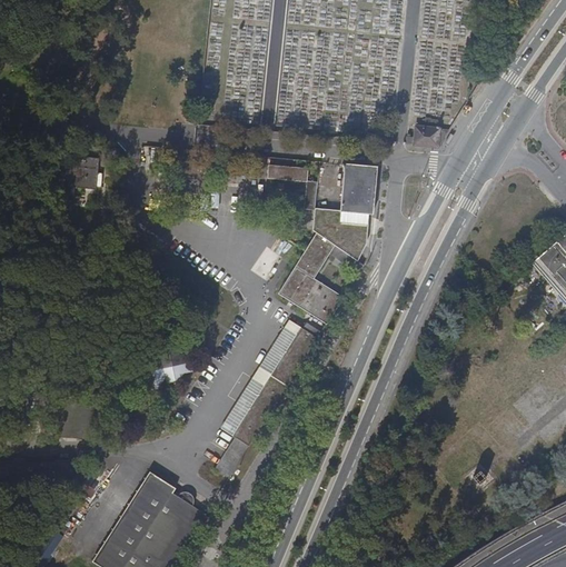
[(416,143),(440,146),(442,128),(440,127),(440,125),(438,125),(438,127),(417,125),(416,135),(416,143)]
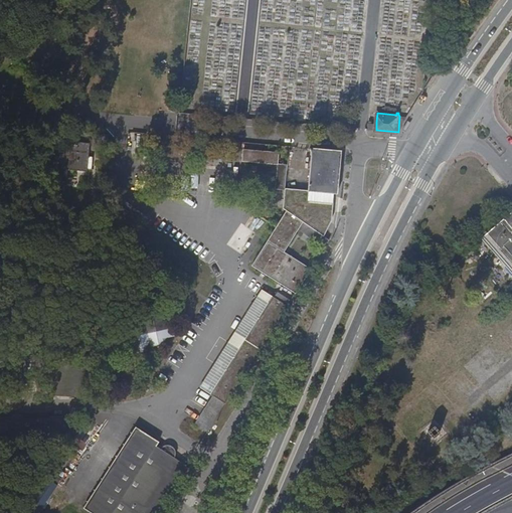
[(398,132),(408,116),(399,116),(398,132)]
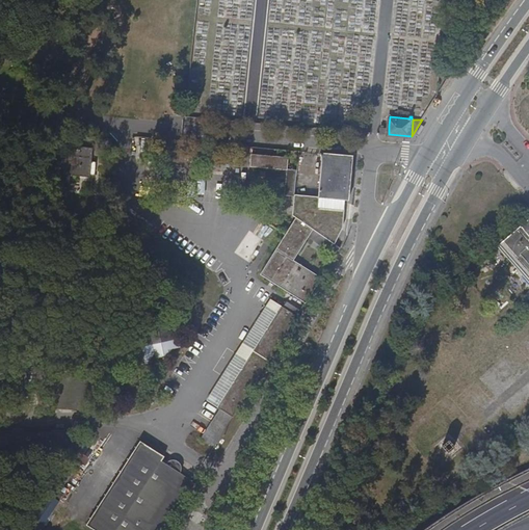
[(201,153),(246,156),(246,153),(273,156),(274,149),(202,143),(201,153)]
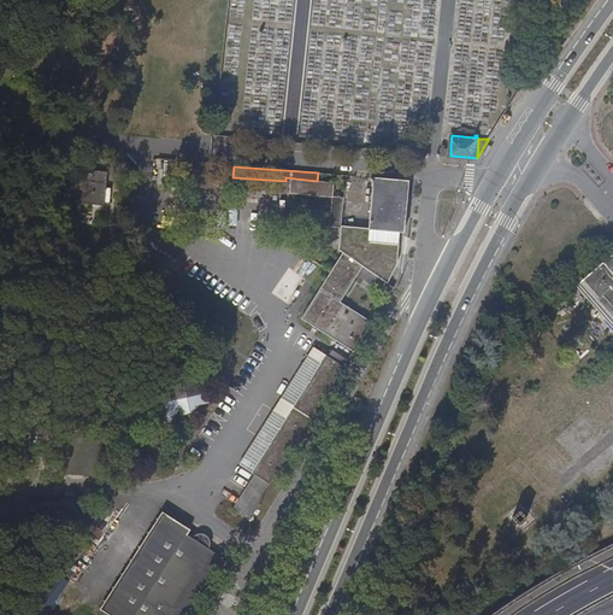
[(59,179),(58,189),(63,189),(62,206),(96,209),(100,171),(65,169),(64,179),(63,180),(59,179)]
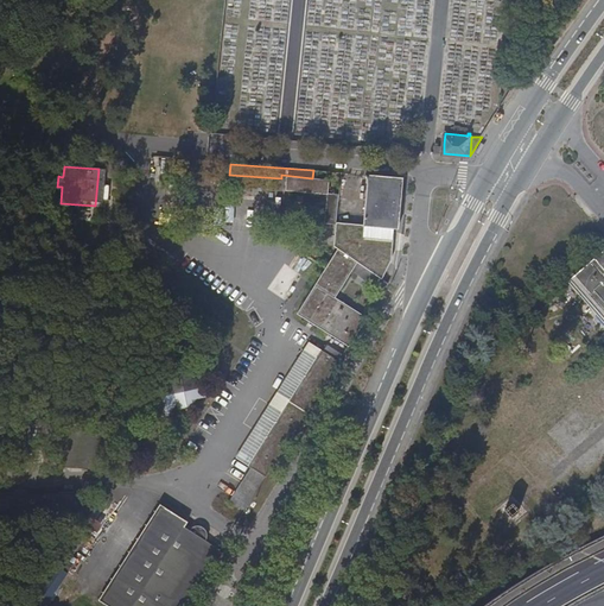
[(404,177),(369,174),(366,223),(341,221),(338,246),(383,275),(387,269),(390,226),(400,227),(404,177)]
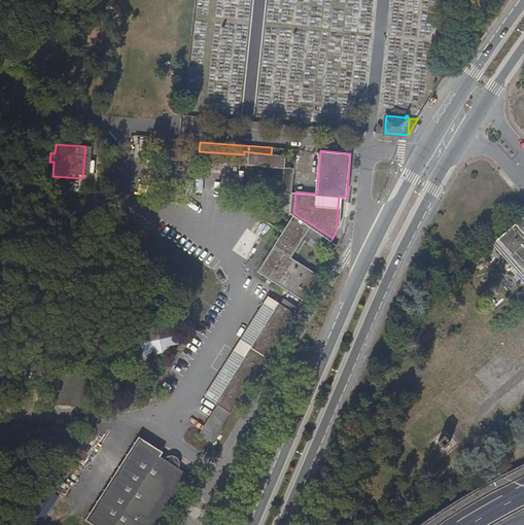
[(244,151),(244,154),(243,168),(264,170),(279,171),(283,171),(285,155),(271,154),(244,151)]
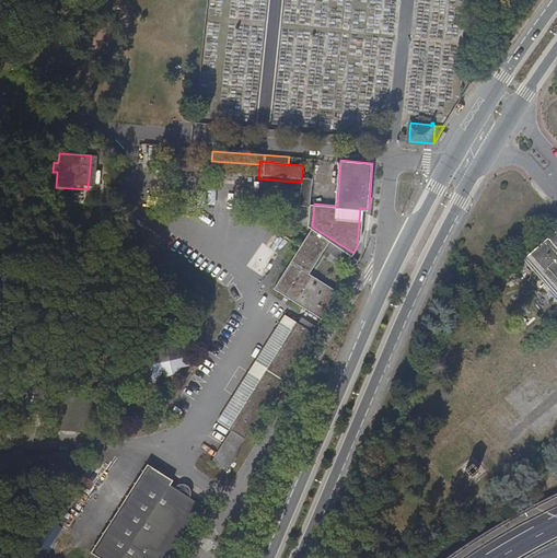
[(297,182),(280,181),(279,189),(296,192),(297,182)]
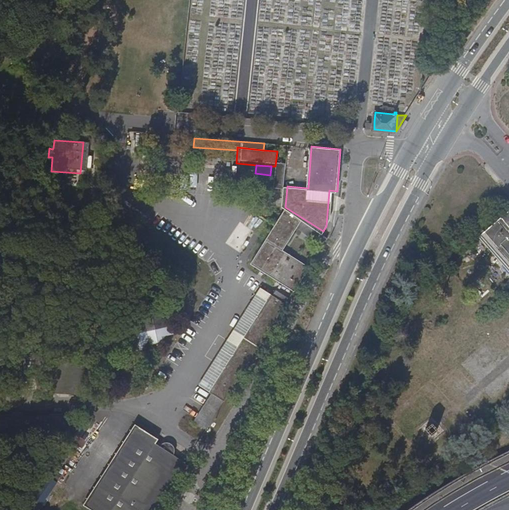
[(287,186),(288,168),(277,167),(275,186),(283,187),(281,205),(285,207),(287,186)]
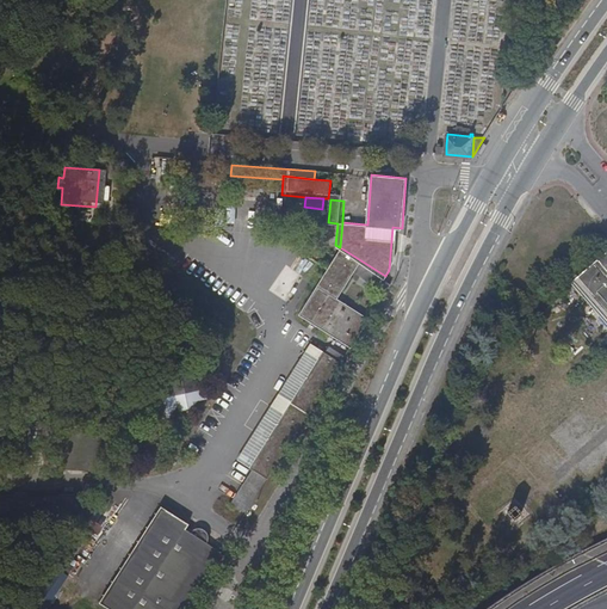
[(385,276),(340,247),(335,253),(295,320),(329,344),(322,355),(320,355),(304,379),(326,392),(357,331),(364,318),(338,299),(353,271),(378,290),(385,277),(385,276)]
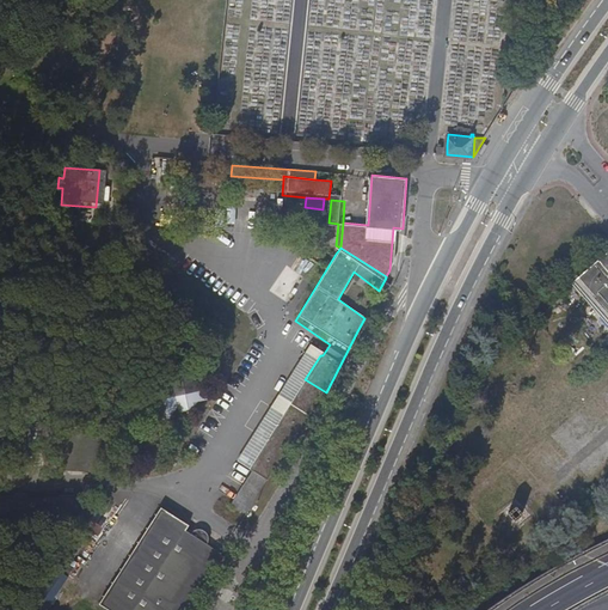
[(183,264),(196,276),(208,263),(194,251),(183,264)]
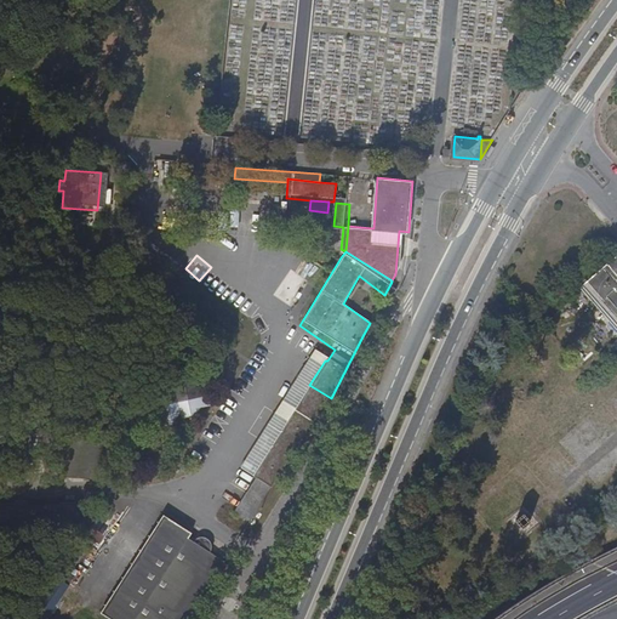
[(616,255),(583,284),(616,322),(616,255)]
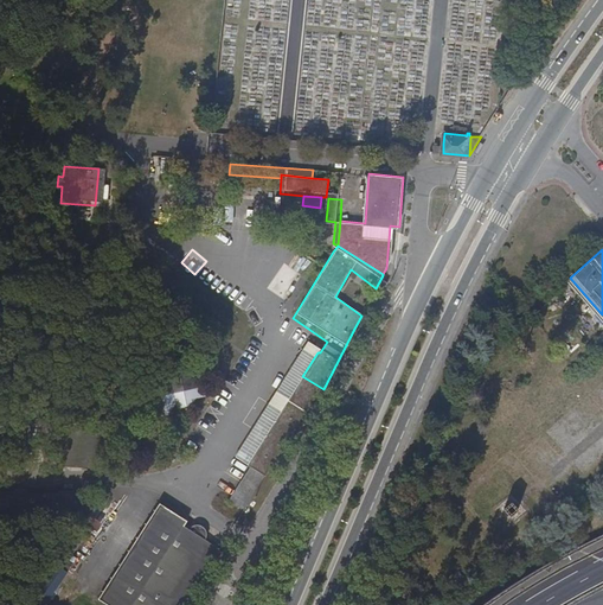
[(385,275),(383,274),(383,275),(376,288),(383,294),(389,286),(382,280),(385,275)]
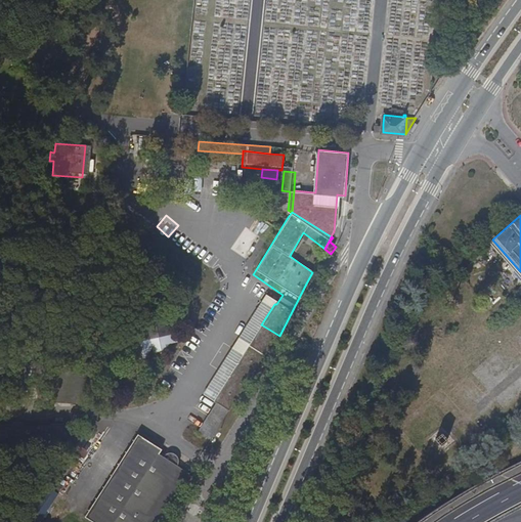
[(306,284),(279,336),(317,276),(312,272),(306,284)]
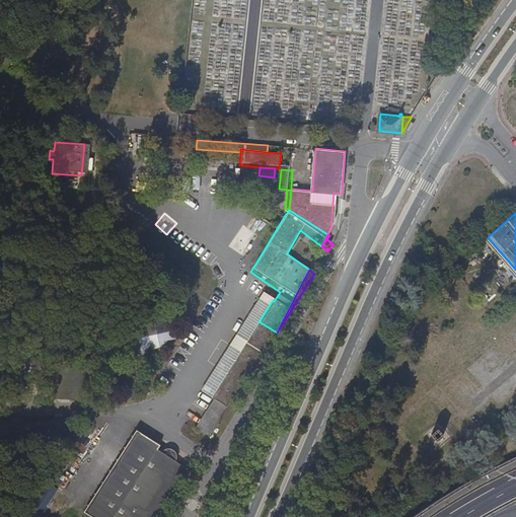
[(160,327),(160,326),(159,319),(139,323),(139,328),(132,325),(121,327),(122,336),(115,338),(119,359),(127,357),(129,365),(135,364),(160,327)]
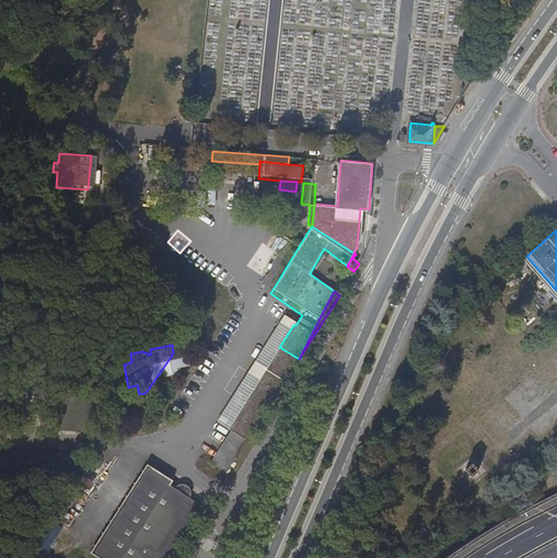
[(299,359),(279,347),(222,438),(225,440),(241,449),(242,450),(299,359)]
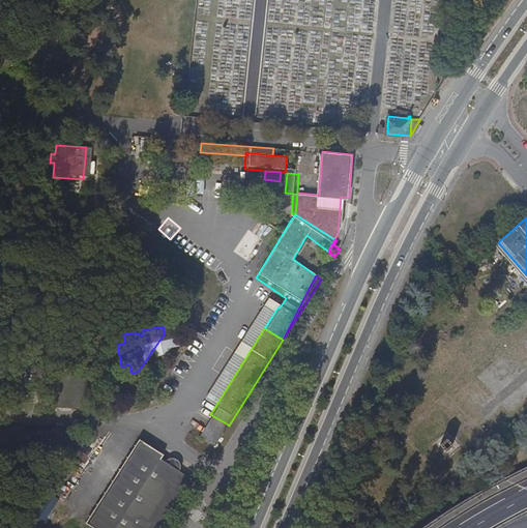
[(174,332),(164,334),(138,372),(142,371),(148,364),(149,370),(160,367),(168,356),(178,354),(174,332)]
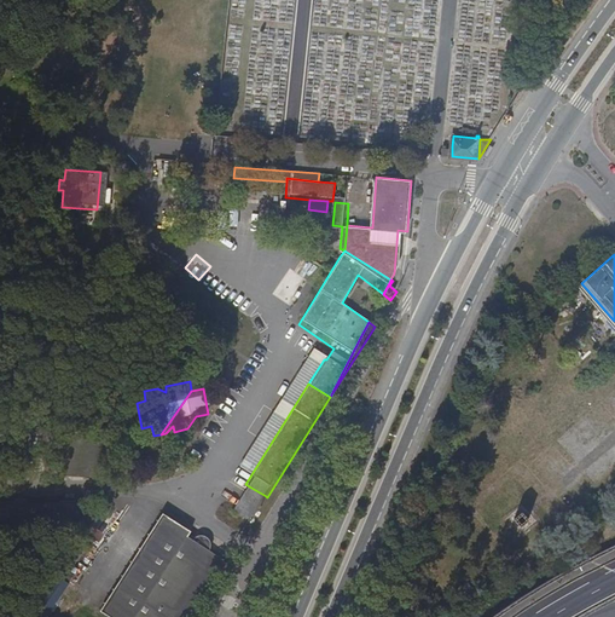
[(54,436),(52,486),(102,489),(105,439),(54,436)]
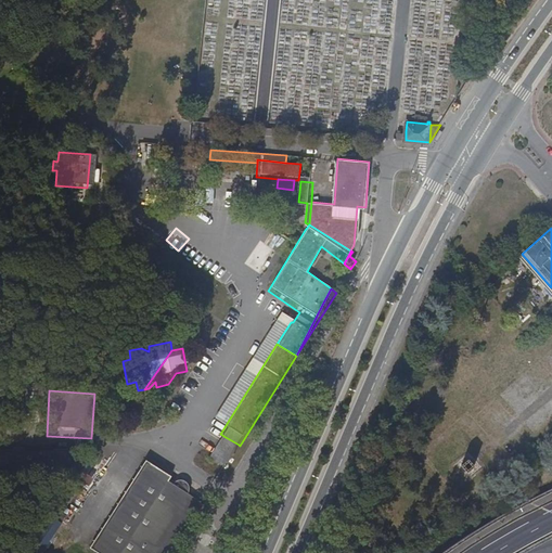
[(239,445),(223,436),(205,466),(219,475),(239,445)]
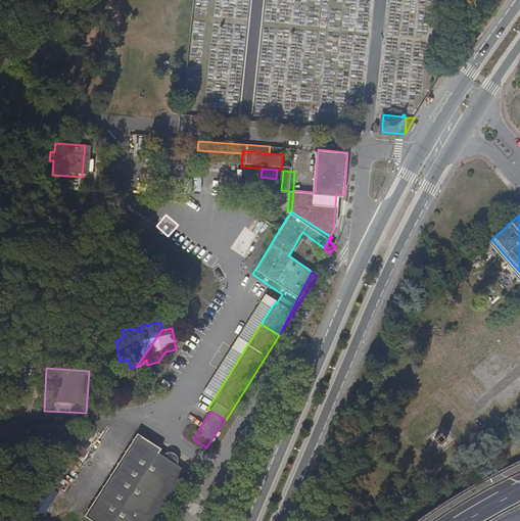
[(444,430),(438,435),(444,442),(451,436),(444,430)]
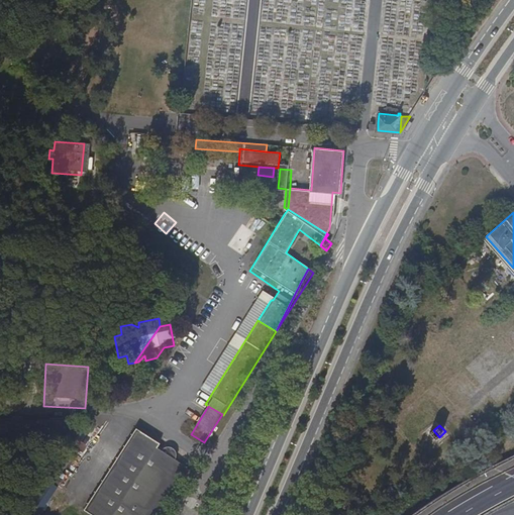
[(129,434),(77,514),(159,514),(185,476),(153,455),(157,450),(129,434)]
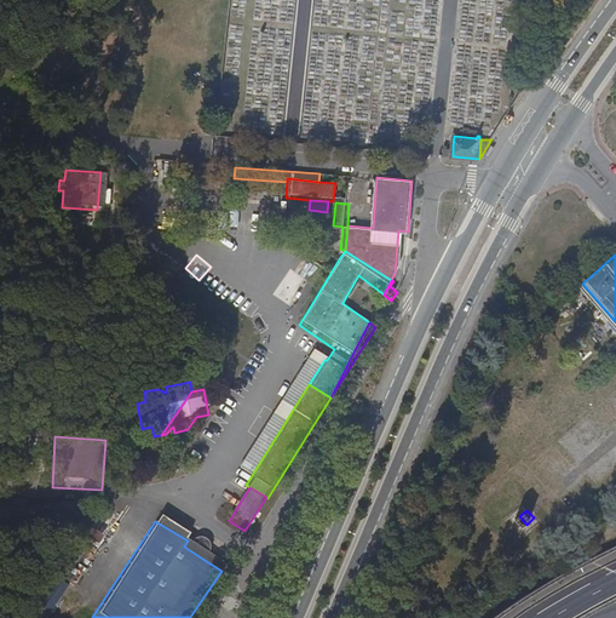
[(75,532),(70,539),(76,544),(81,537),(75,532)]
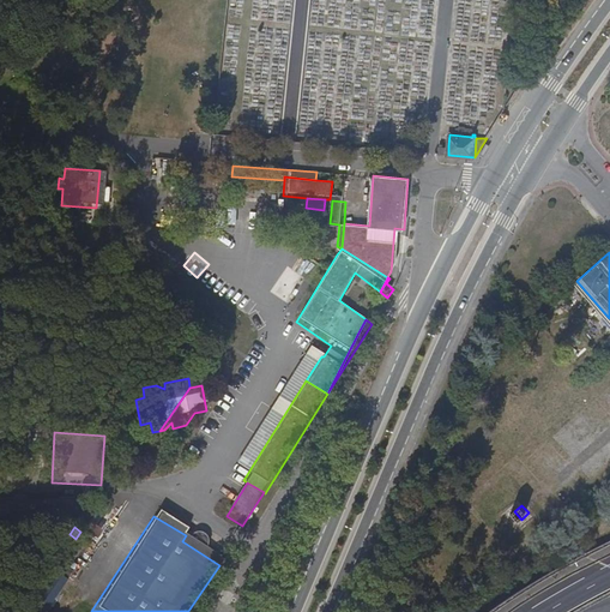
[(36,611),(54,586),(48,582),(26,611),(36,611)]
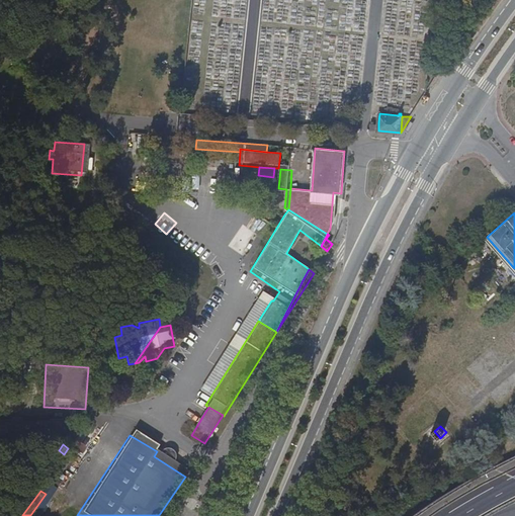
[(39,515),(52,498),(46,494),(30,515),(39,515)]
